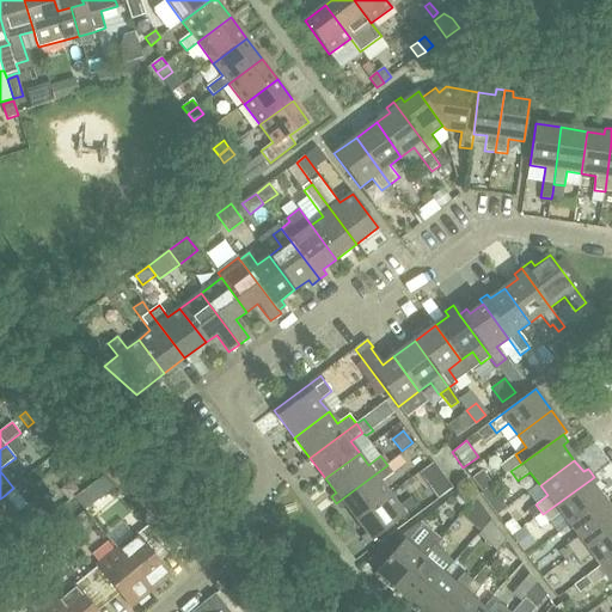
[(356,520),(391,495),(381,483),(393,473),(387,465),(336,503),(342,509),(346,507),(356,520)]
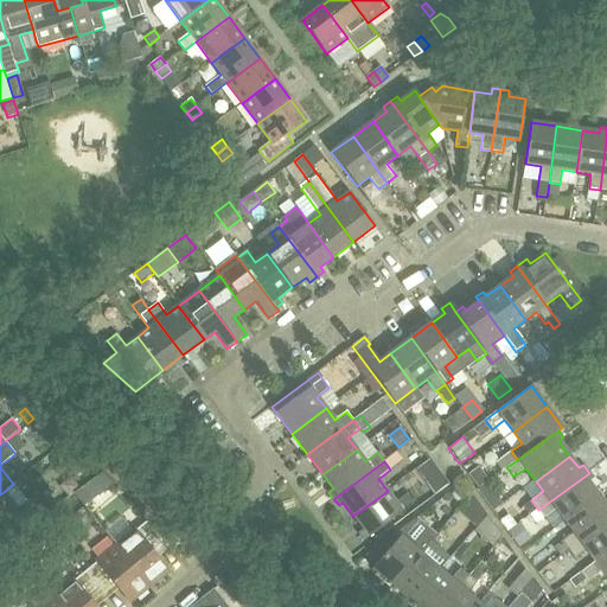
[(468,473),(479,489),(489,481),(478,467),(468,473)]
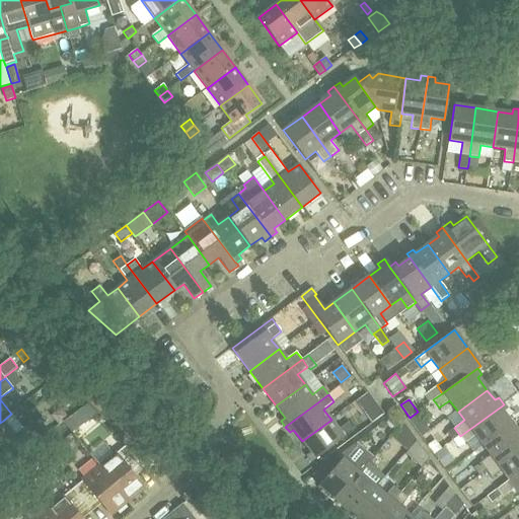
[(504,404),(460,436),(465,443),(475,435),(486,448),(514,427),(504,412),(507,410),(504,404)]
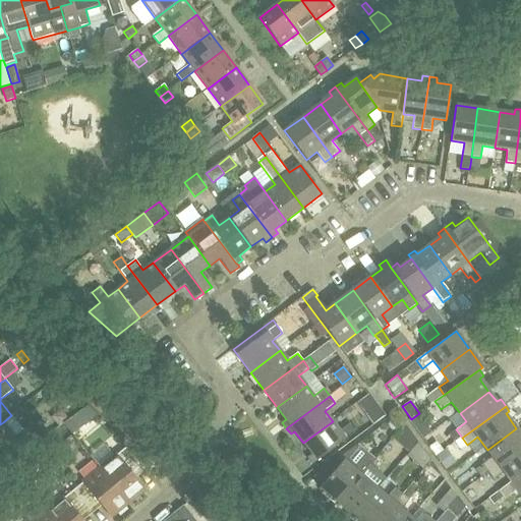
[(377,407),(366,414),(373,424),(384,417),(377,407)]
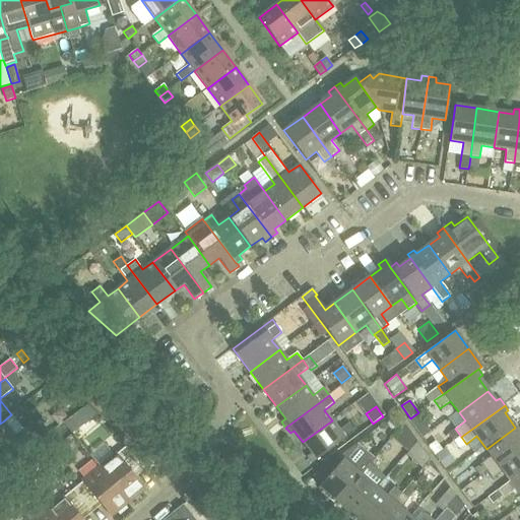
[(26,444),(40,434),(46,429),(38,418),(18,435),(26,444)]
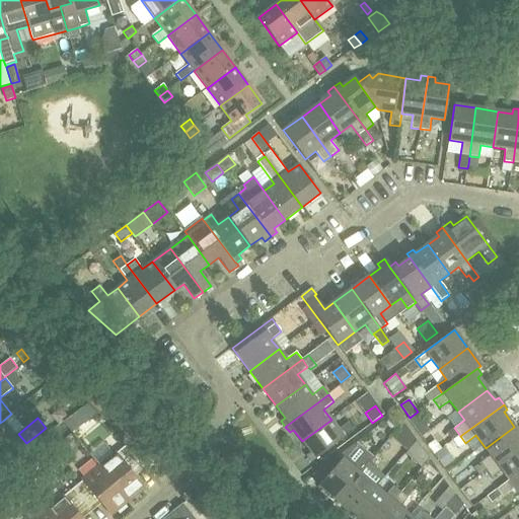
[(331,420),(302,441),(310,452),(306,455),(311,462),(355,430),(349,422),(339,429),(331,420)]
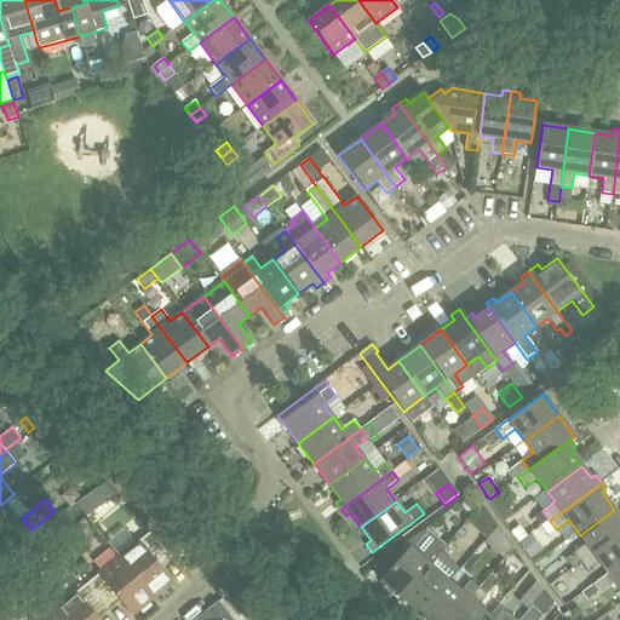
[(18,521),(4,503),(0,505),(0,538),(19,522),(18,521)]
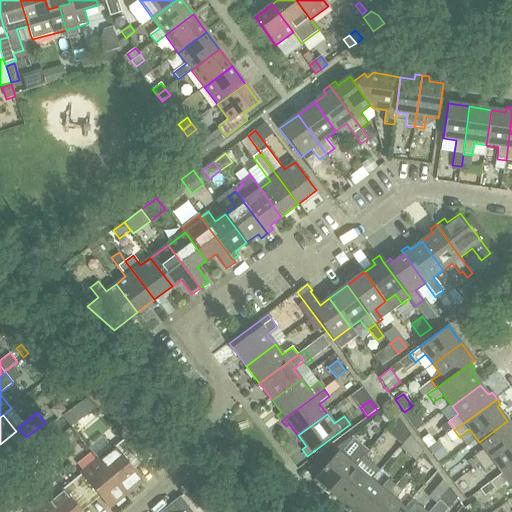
[(511,444),(511,427),(507,421),(479,442),(484,449),(474,457),(481,467),(511,444)]
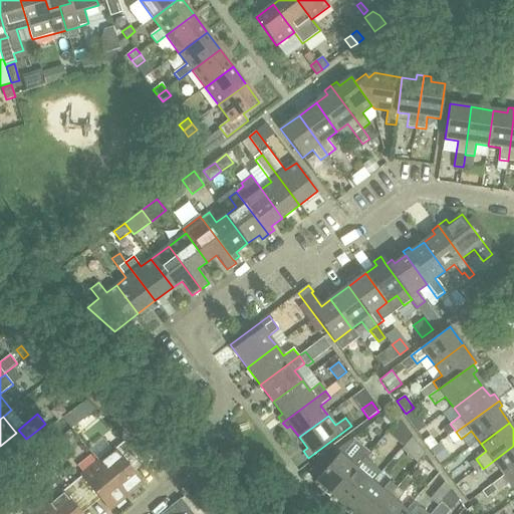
[(450,424),(444,428),(450,437),(456,432),(450,424)]
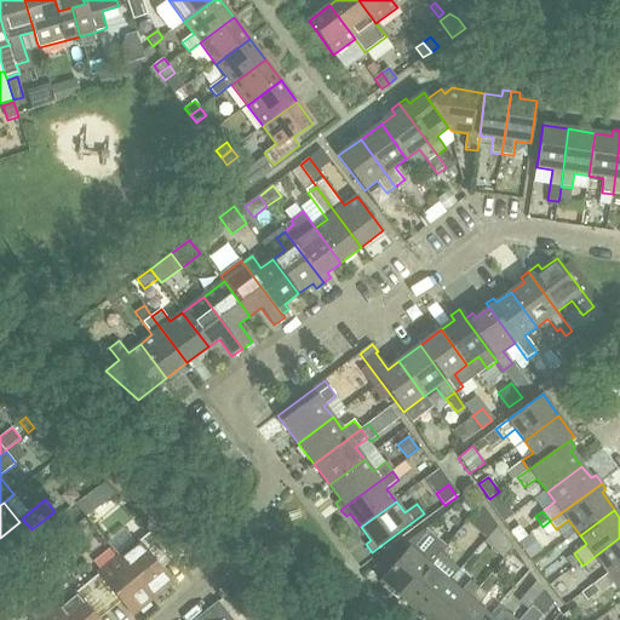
[(380,580),(401,598),(438,554),(440,554),(447,545),(428,528),(405,545),(408,549),(380,580)]
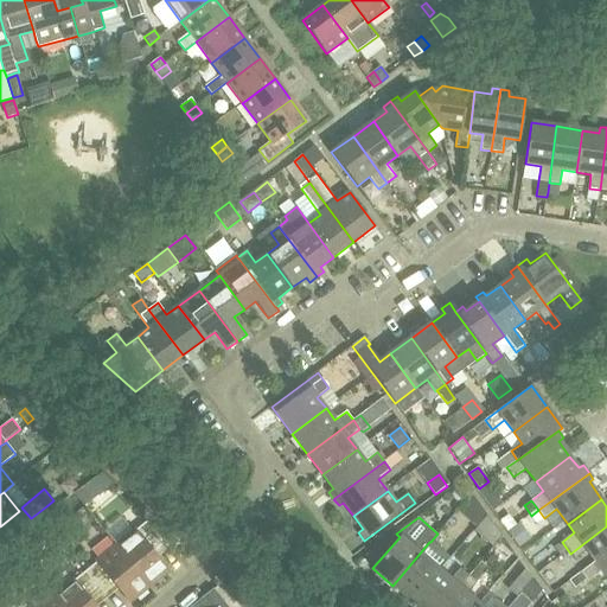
[(509,517),(500,523),(508,532),(516,526),(509,517)]
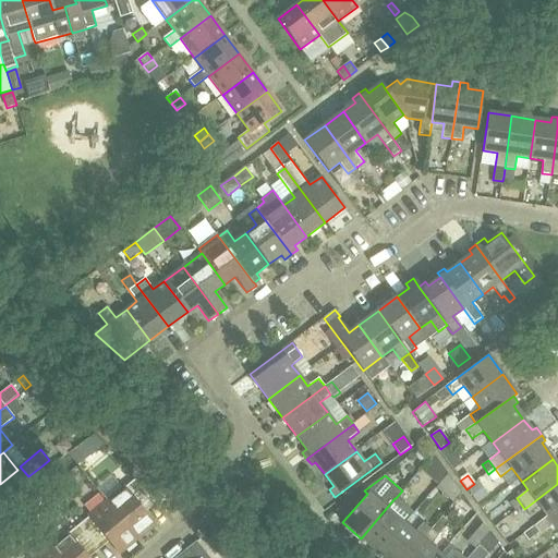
[(124,486),(106,501),(137,540),(156,525),(142,508),(153,500),(135,480),(124,487),(124,486)]
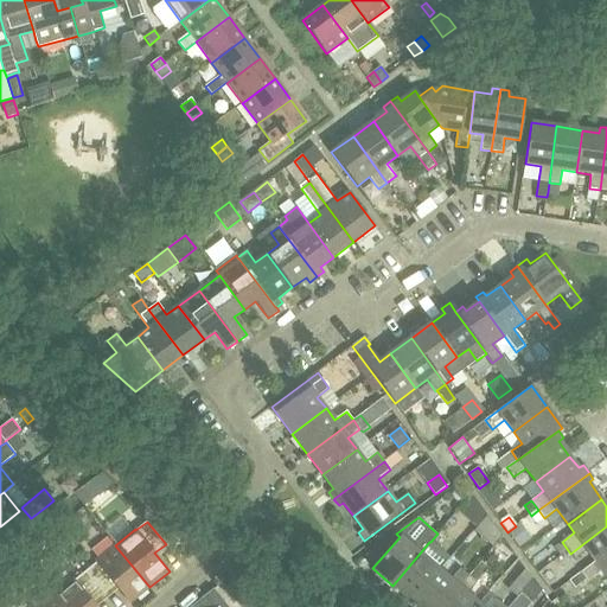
[(68,524),(56,534),(62,541),(74,531),(68,524)]
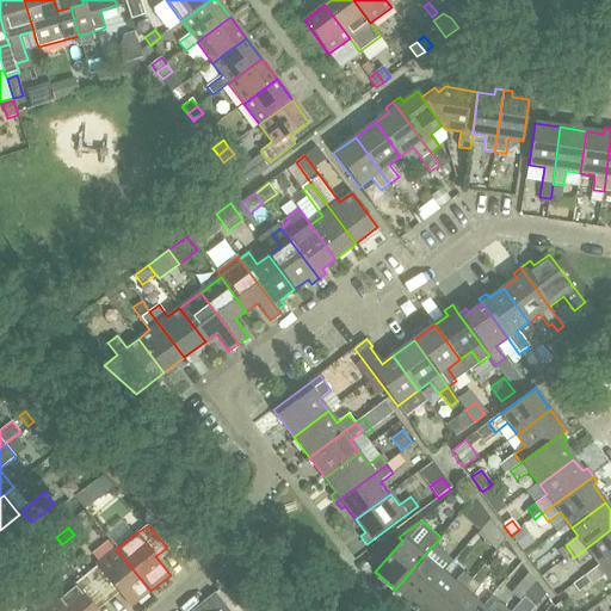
[(512,537),(524,553),(535,544),(523,529),(512,537)]
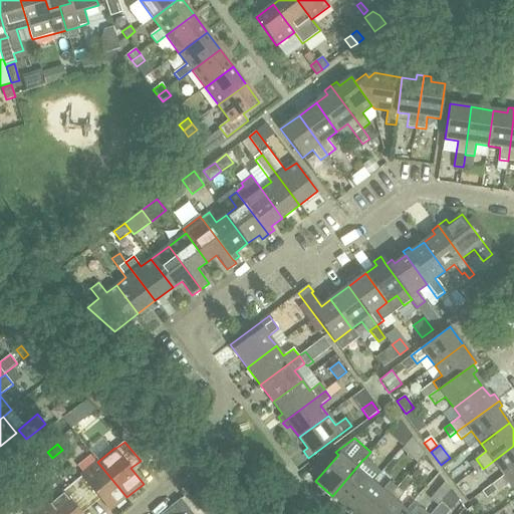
[(497,466),(504,475),(506,478),(513,472),(513,446),(483,469),(487,473),(497,466)]
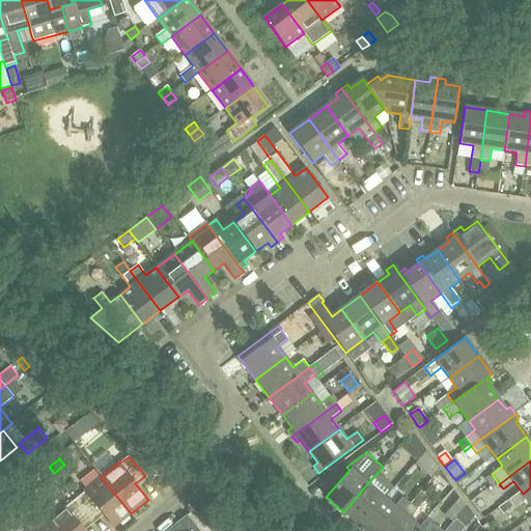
[(343,512),(360,527),(384,499),(393,487),(376,474),(375,474),(343,512)]
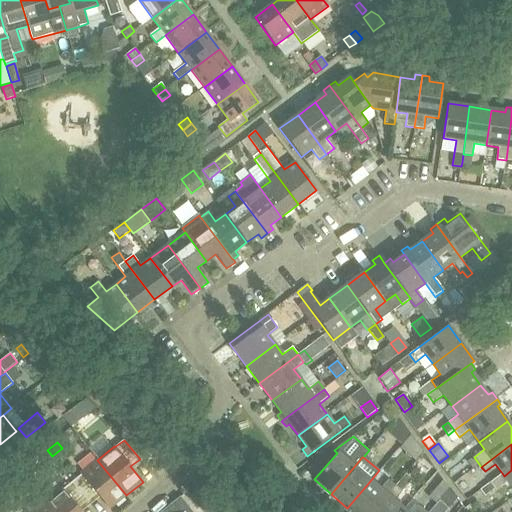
[(109,509),(126,495),(97,460),(81,473),(81,474),(72,482),(88,501),(97,493),(109,509)]
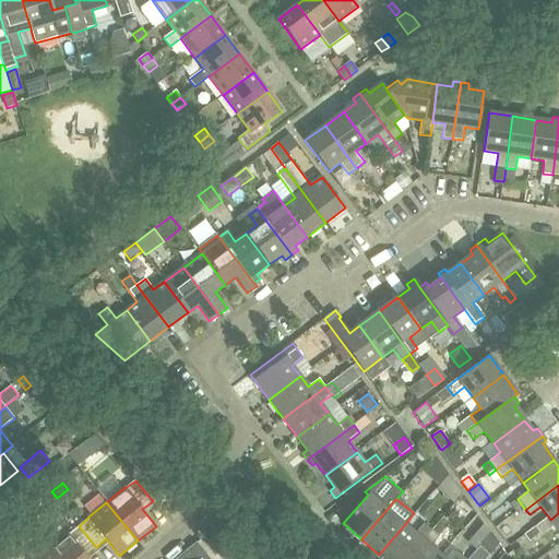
[(555,526),(558,531),(558,513),(550,520),(548,516),(524,535),(530,542),(540,534),(542,536),(555,526)]
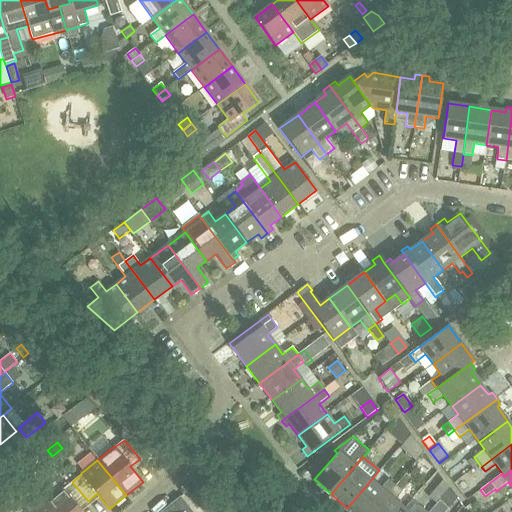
[(401,478),(395,485),(372,511),(400,511),(403,509),(394,501),(413,479),(406,473),(401,478)]
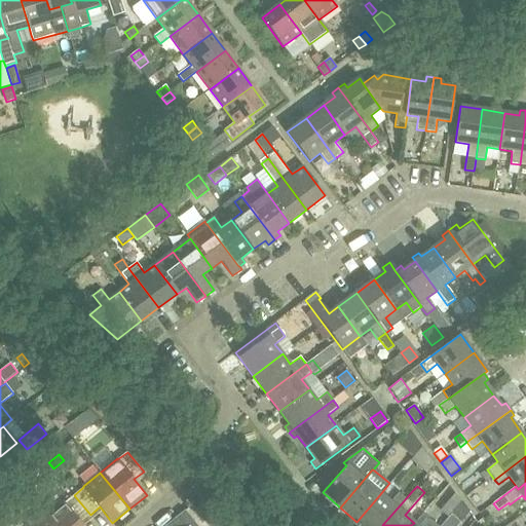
[(382,525),(406,498),(399,492),(390,502),(380,494),(357,522),(362,525),(382,525)]
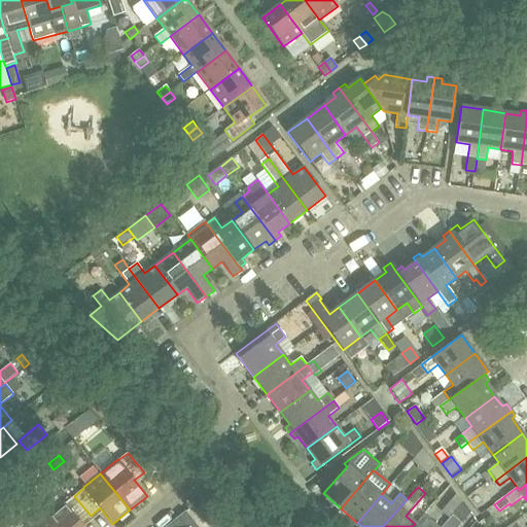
[(456,495),(449,503),(457,511),(462,504),(456,495)]
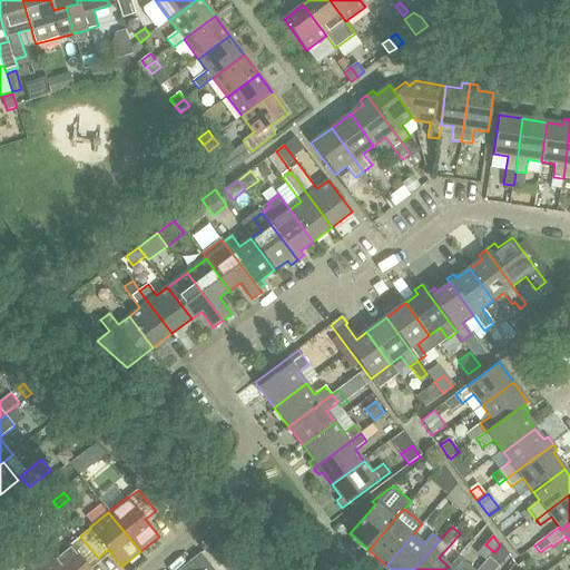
[(98,558),(80,537),(70,546),(69,544),(50,559),(59,569),(89,569),(87,567),(98,558)]
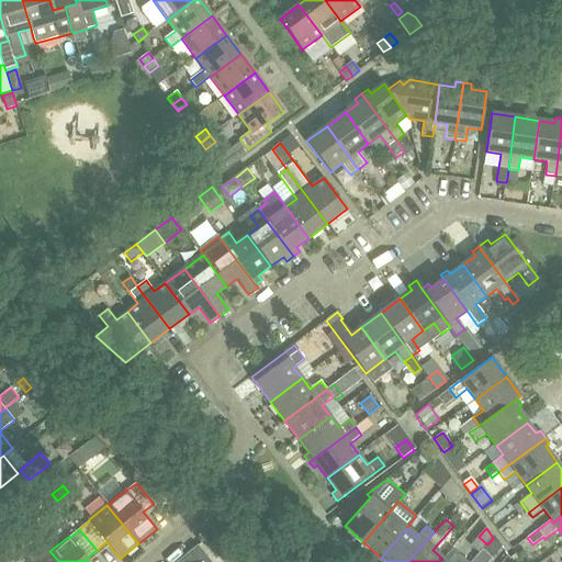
[(487,544),(483,549),(493,558),(503,547),(493,538),(487,544)]
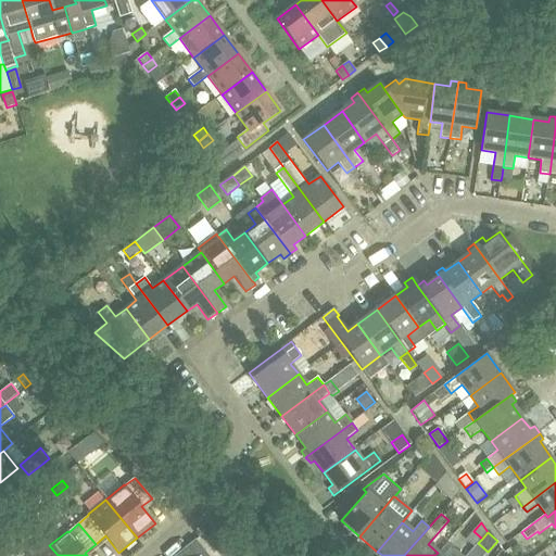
[(209,555),(196,540),(174,555),(209,555)]
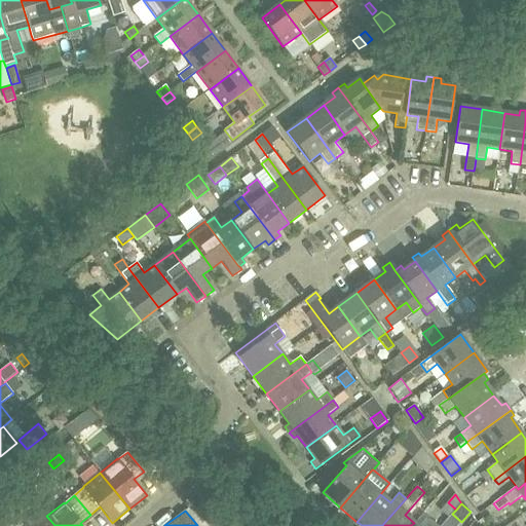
[(441,525),(446,520),(439,514),(427,525),(417,525),(414,523),(411,525),(441,525)]
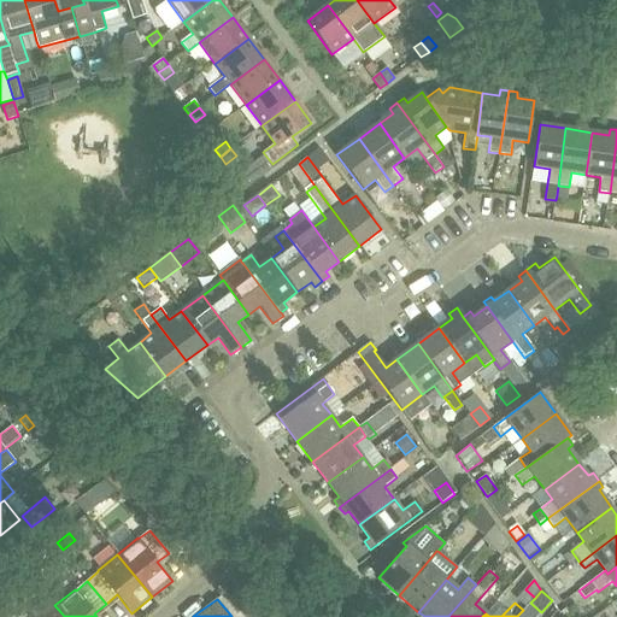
[(64,616),(54,605),(40,616),(64,616)]
